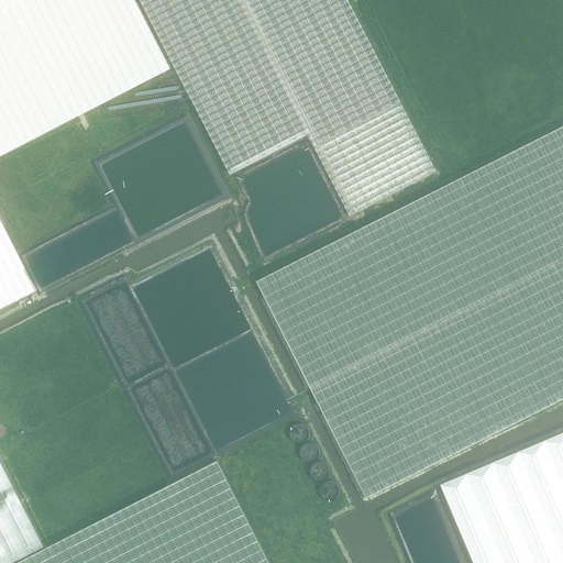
[(0,0),(0,157),(170,69),(134,0),(0,0)]
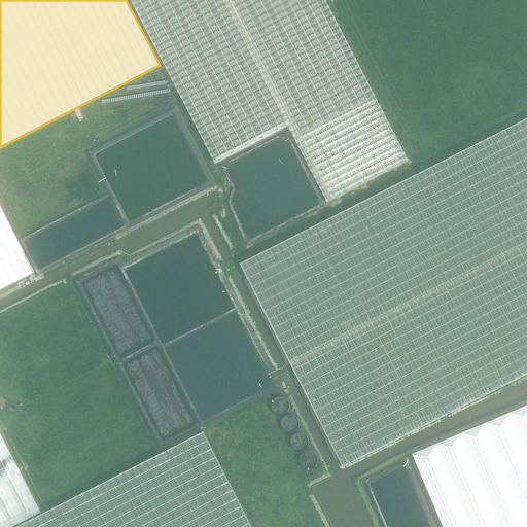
[(289,127),(328,203),(344,195),(409,162),(325,0),(131,0),(216,165),(289,127)]
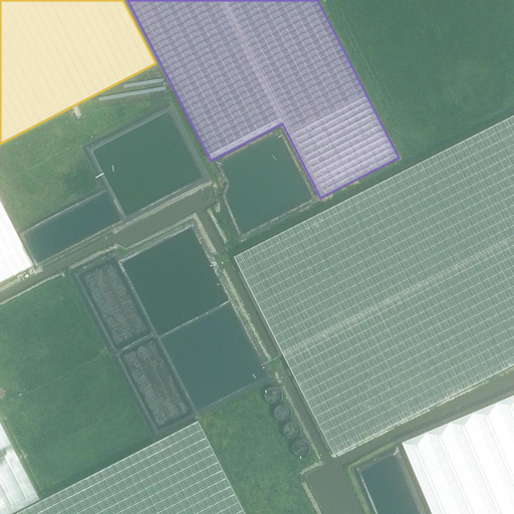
[(513,115),(342,203),(328,210),(234,258),(334,457),(513,365),(513,115)]
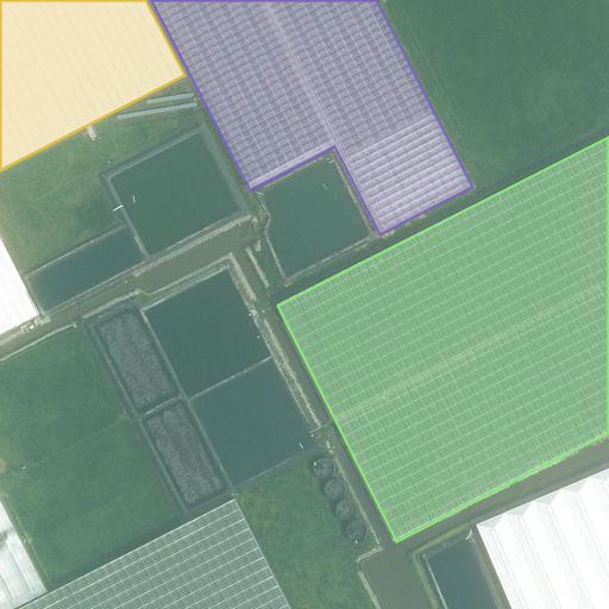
[(0,336),(38,316),(0,240),(0,336)]
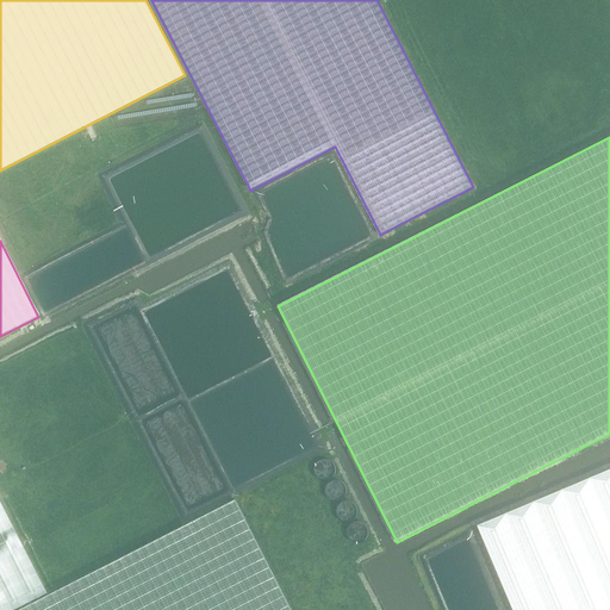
[(609,609),(609,470),(478,527),(512,609),(609,609)]
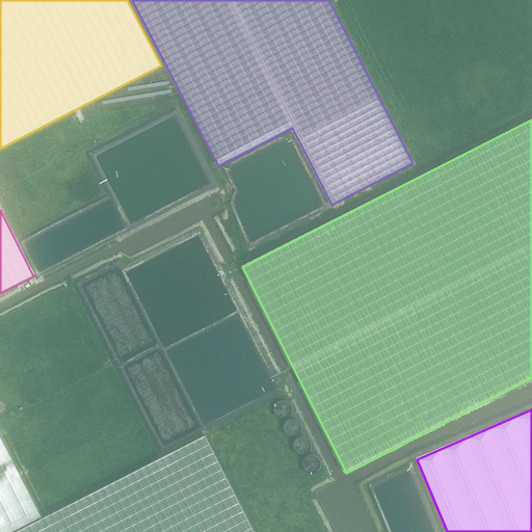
[(0,531),(11,531),(42,517),(0,436),(0,531)]
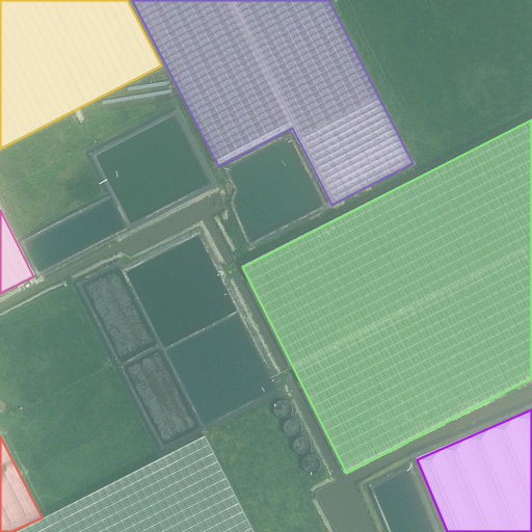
[(254,531),(205,436),(16,531),(254,531)]
